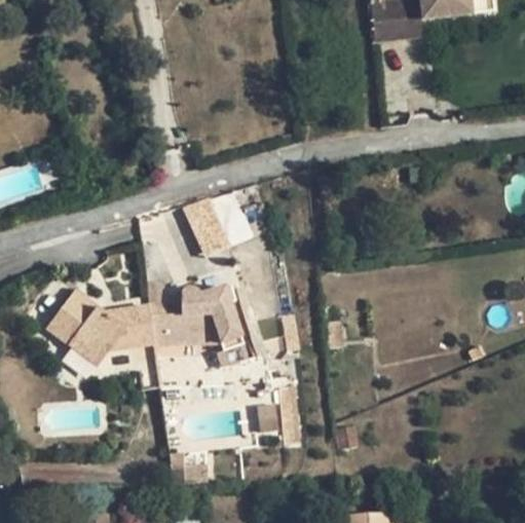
[(371,0),(374,32),(408,29),(406,0),(371,0)]
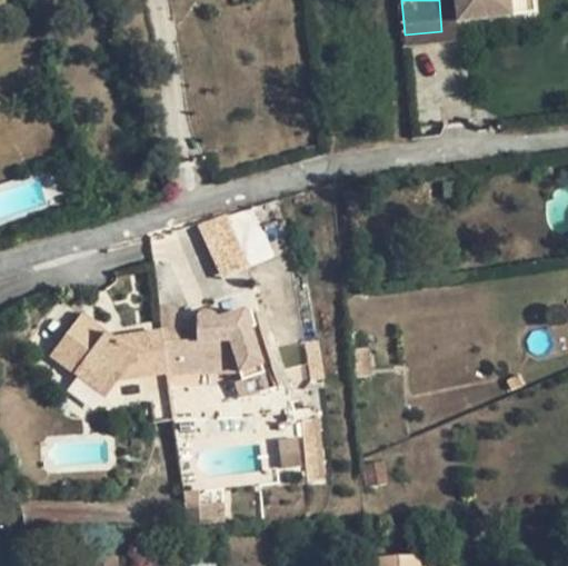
[(439,0),(441,31),(405,35),(405,42),(462,38),(461,22),(459,0),(439,0)]
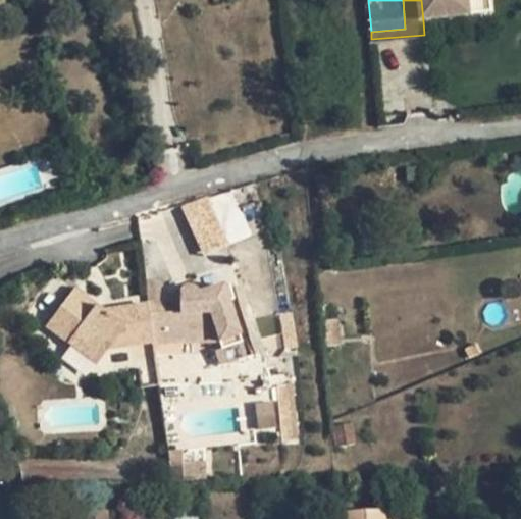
[(421,0),(423,20),(471,16),(471,15),(484,14),(482,0),(421,0)]
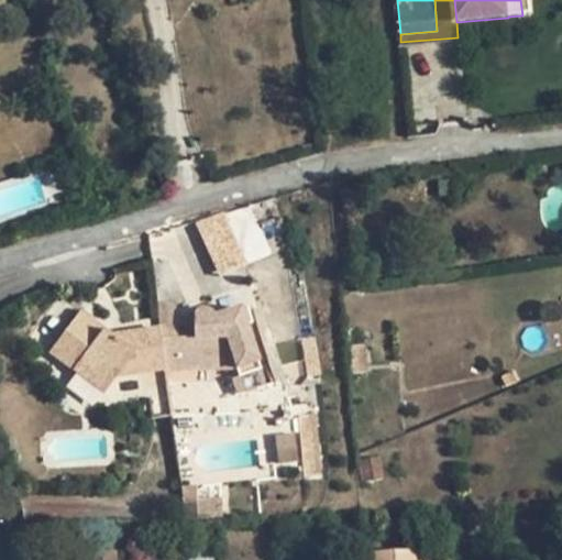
[(199,222),(220,271),(245,261),(224,215),(199,222)]
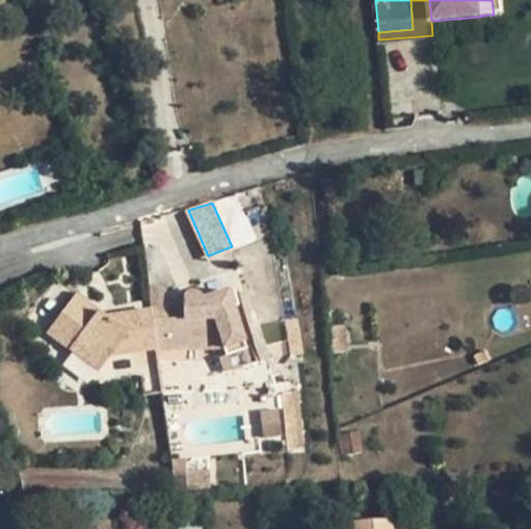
[(151,308),(157,348),(223,348),(227,358),(247,351),(244,341),(228,289),(202,297),(200,293),(195,291),(191,291),(185,294),(184,296),(167,297),(166,287),(149,288),(151,308)]
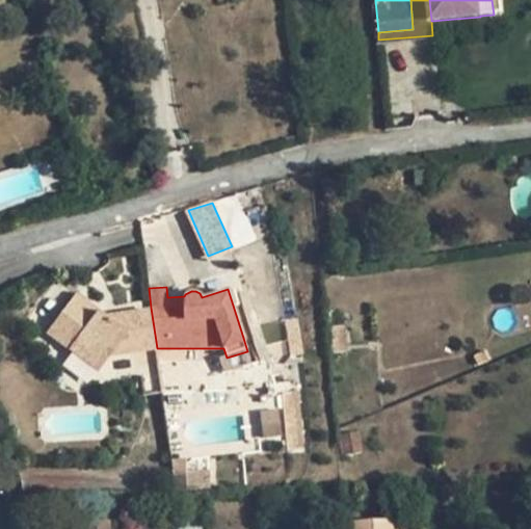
[(137,350),(157,348),(151,308),(123,313),(123,318),(112,320),(106,315),(76,292),(47,331),(100,369),(111,354),(137,350)]
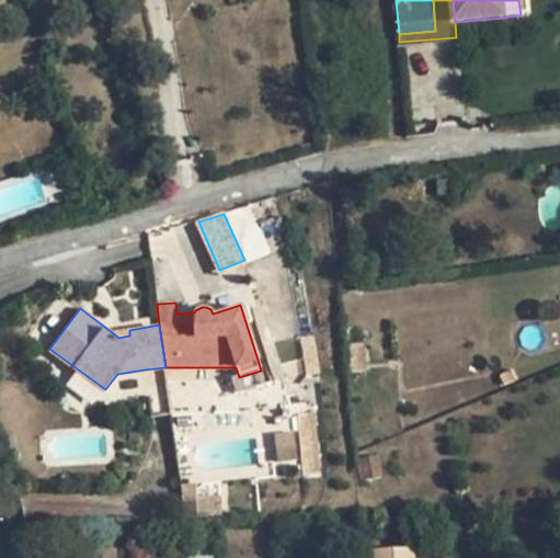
[(366,368),(363,341),(344,342),(347,369),(366,368)]
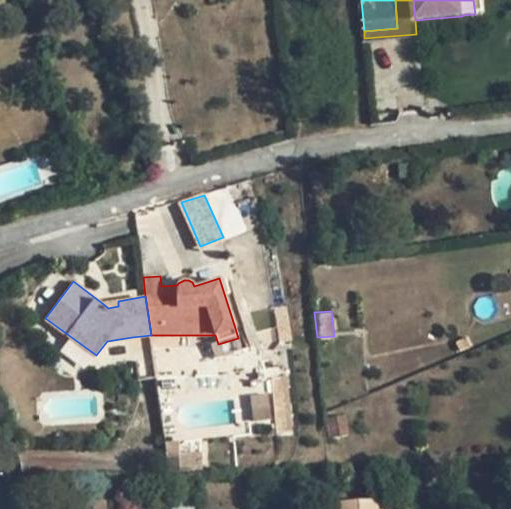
[(132,337),(138,379),(157,376),(151,335),(132,337)]
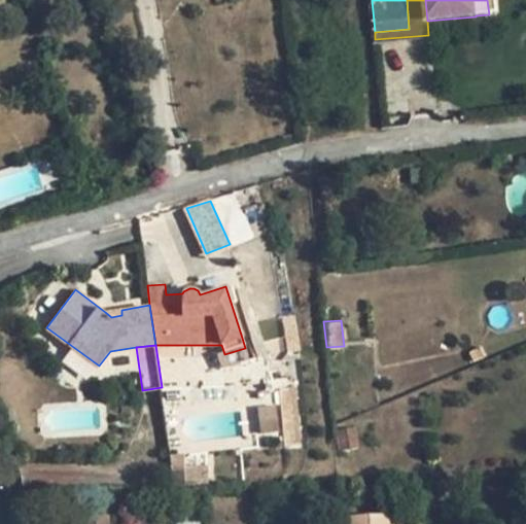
[(274,389),(292,386),(291,375),(272,377),(274,389)]
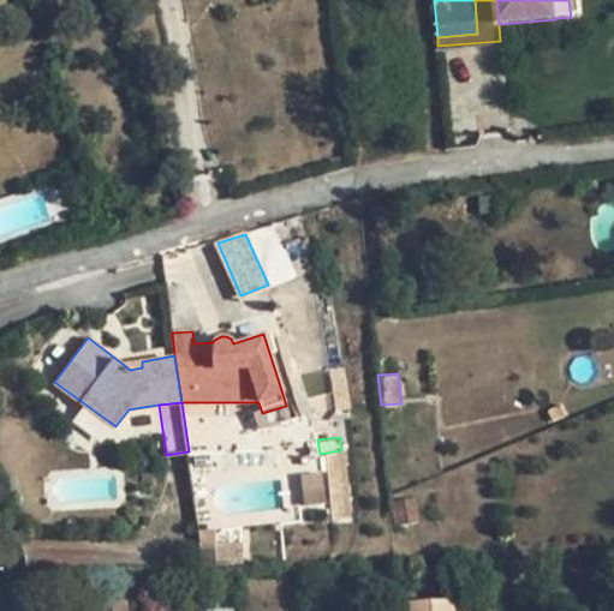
[(321,467),(344,465),(341,450),(320,454),(321,467)]
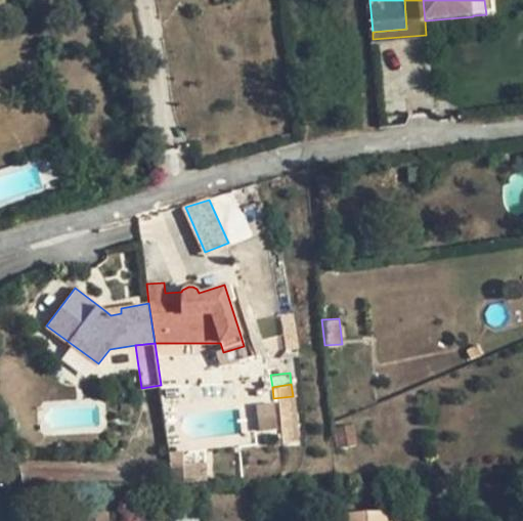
[(273,402),(277,429),(278,443),(298,441),(293,396),(273,398),(273,402)]
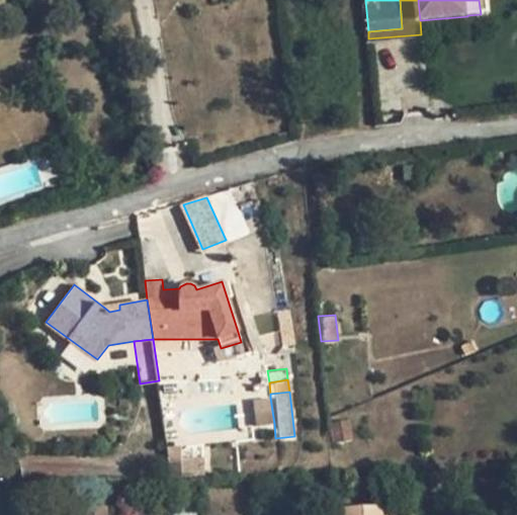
[(253,400),(256,426),(274,424),(270,398),(253,400)]
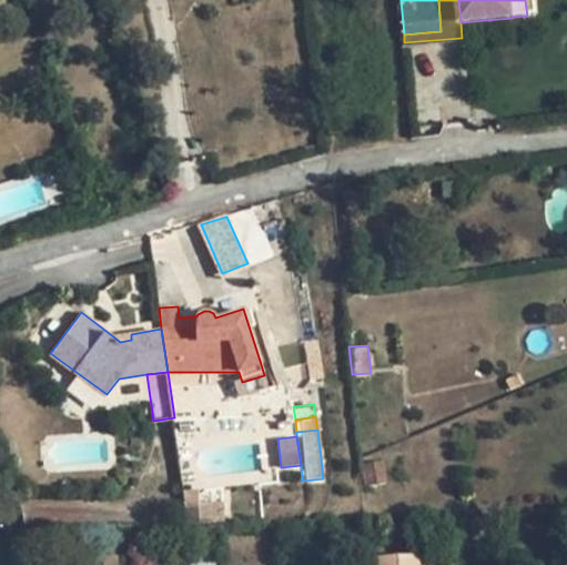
[(363,484),(387,482),(384,458),(361,462),(363,484)]
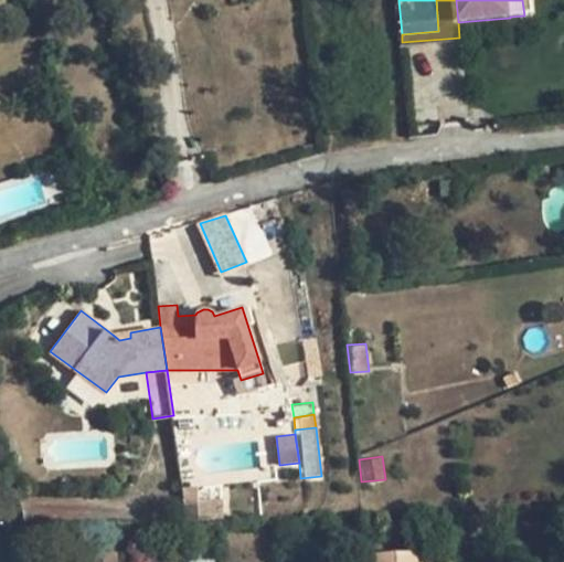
[(211,497),(185,499),(188,518),(211,518),(211,497)]
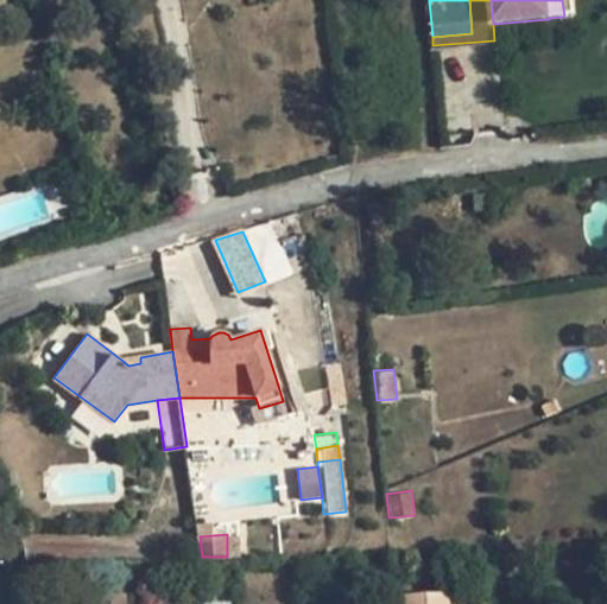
[(454,603),(454,590),(399,592),(398,603),(454,603)]
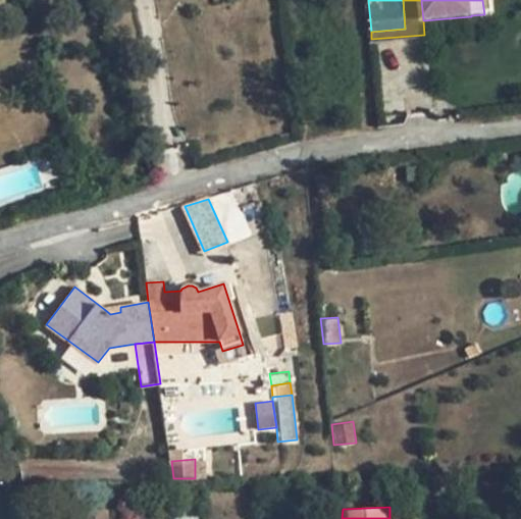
[(107,518),(108,508),(76,509),(76,518),(107,518)]
